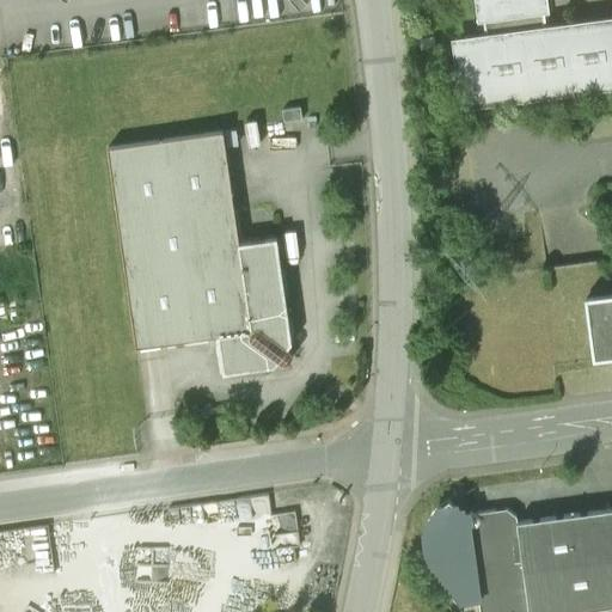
[(481,0),(487,41),(456,44),(464,106),(611,85),(611,23),(543,34),(537,0),(481,0)]
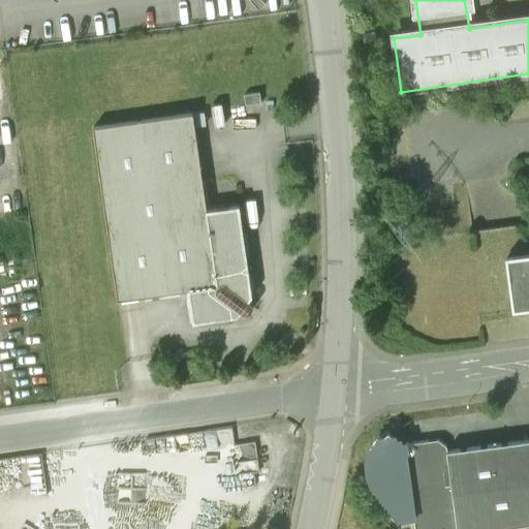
[(259,93),(244,95),(245,105),(261,103),(259,93)]
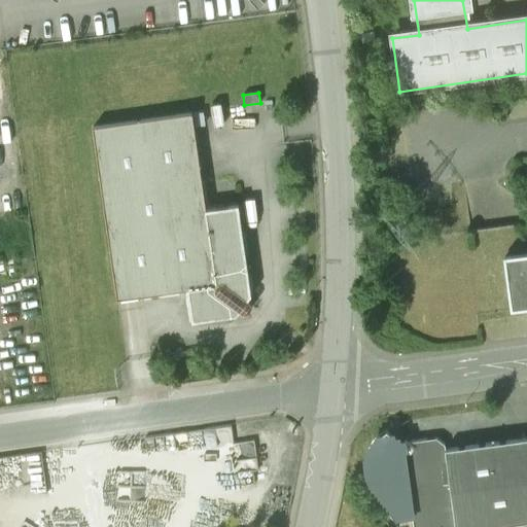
[(191,113),(93,128),(118,301),(187,290),(192,322),(236,315),(239,311),(243,314),(247,314),(253,307),(252,304),(248,300),(251,295),(238,204),(206,209),(191,113)]
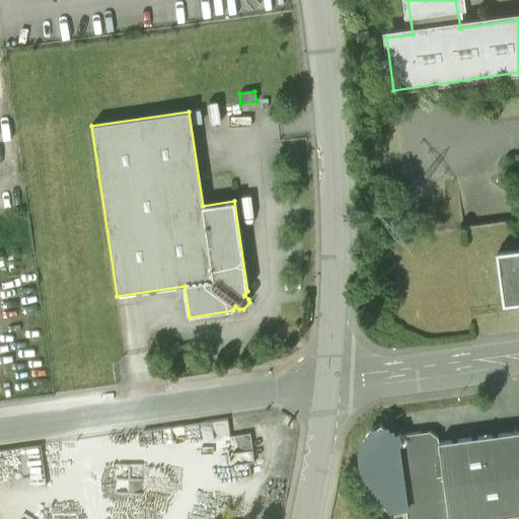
[(513,221),(462,228),(472,307),(503,303),(496,254),(517,251),(513,221)]
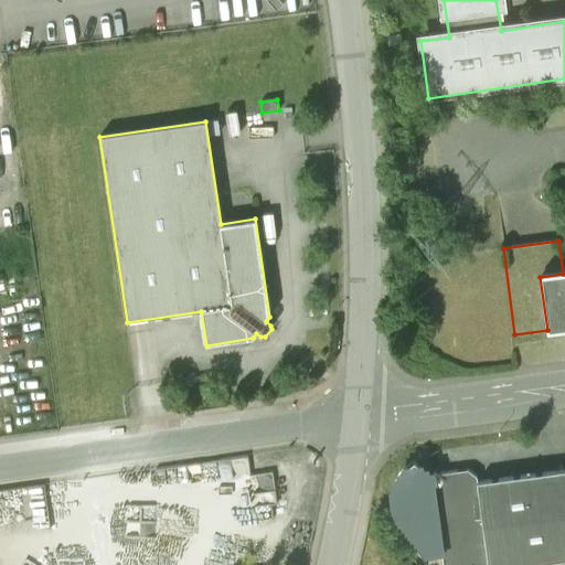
[(564,273),(563,274),(540,277),(547,330),(547,333),(564,330),(564,273)]
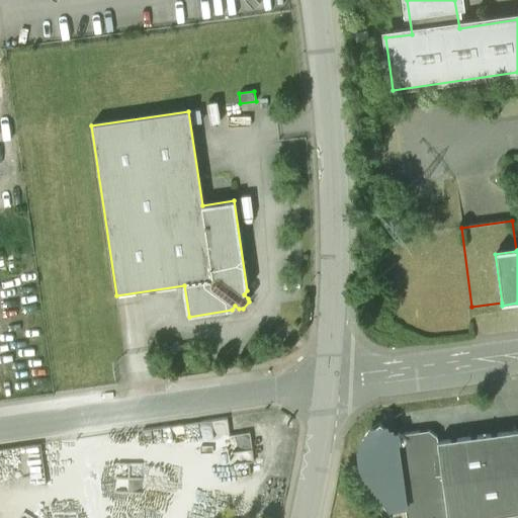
[(517,429),(437,440),(436,436),(428,429),(402,433),(398,429),(392,437),(396,441),(406,517),(480,517),(517,513),(517,429)]
